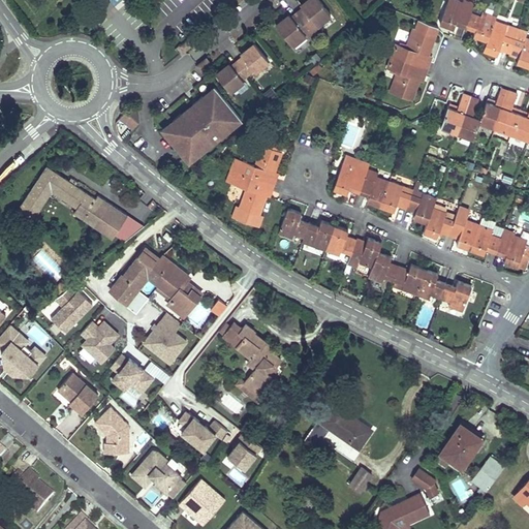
[(304,8),(299,12),(314,32),(319,28),(318,26),(332,14),(319,0),(308,0),(308,1),(310,3),(304,8)]
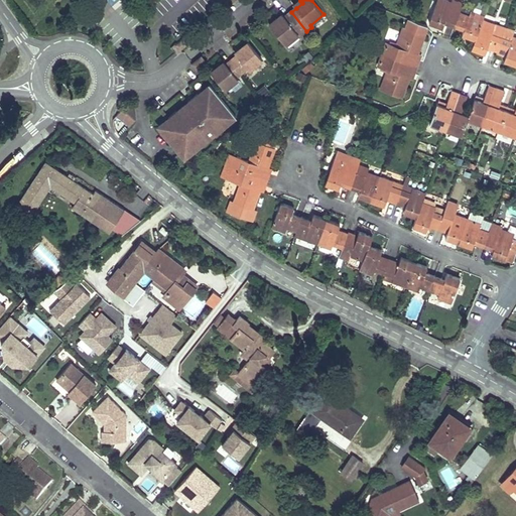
[(444,22),(455,25),(460,12),(463,3),(453,0),(452,0),(452,2),(446,0),(437,0),(429,23),(442,27),(444,22)]
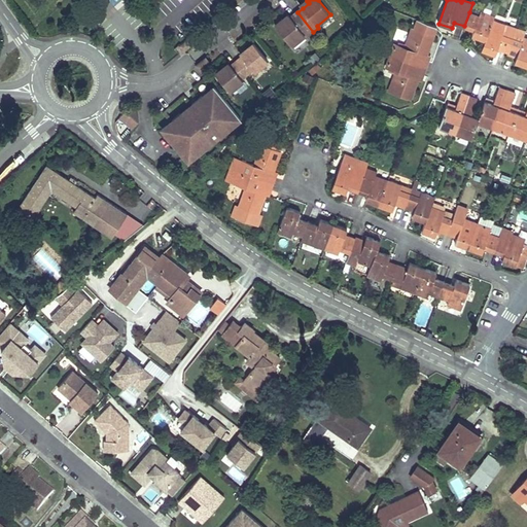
[(469,12),(464,26),(475,29),(471,36),(485,40),(486,39),(491,26),(494,15),(481,11),(479,15),(469,12)]
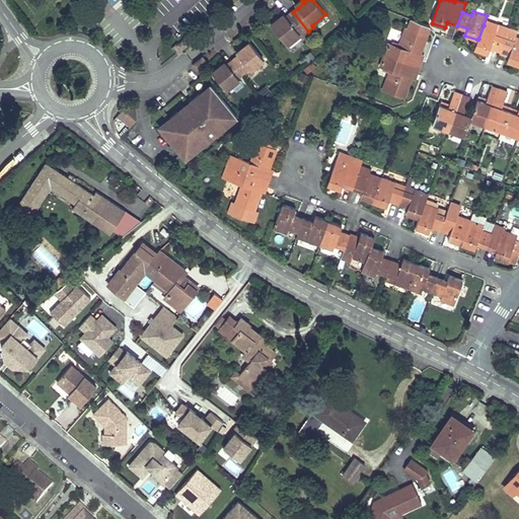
[(279,19),(272,25),(288,46),(302,34),(303,36),(308,31),(293,12),(288,16),(281,22),(279,19)]
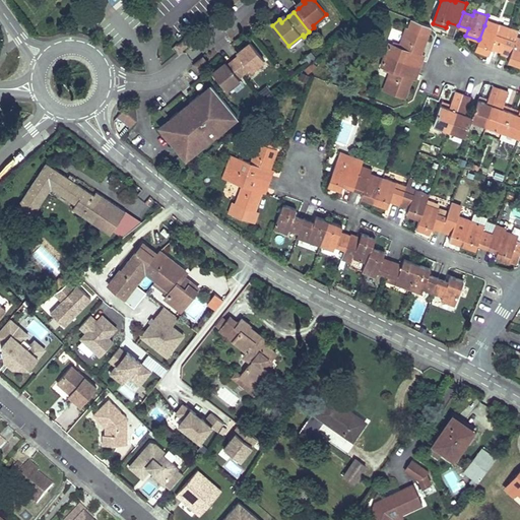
[(431,26),(412,19),(401,48),(389,44),(385,55),(419,67),(423,60),(415,57),(416,54),(420,55),(420,54),(431,27),(431,26)]
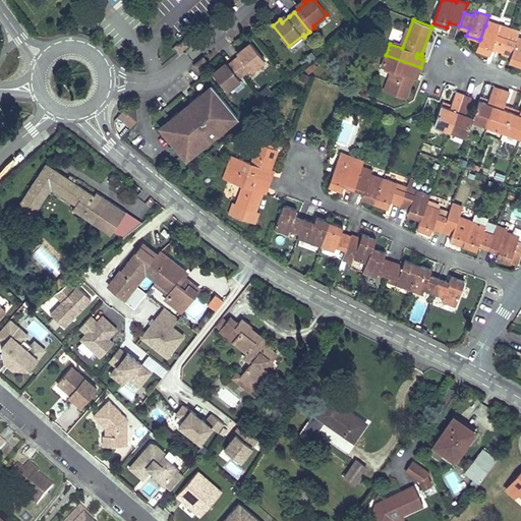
[(485,25),(480,39),(479,40),(476,49),(489,54),(491,49),(501,52),(506,38),(497,35),(499,30),(485,25)]
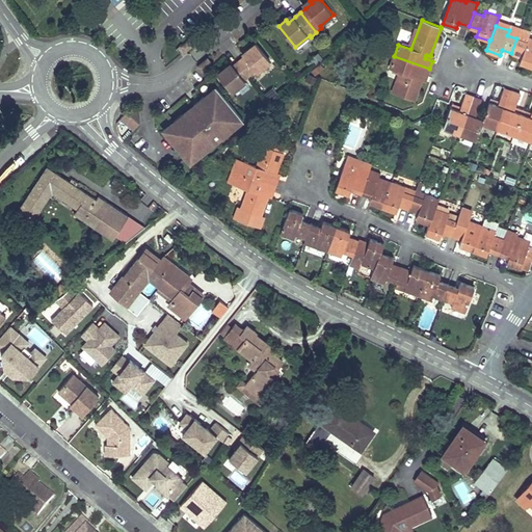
[(511,53),(522,57),(520,62),(531,67),(531,38),(528,37),(530,32),(521,29),(516,38),(511,53)]
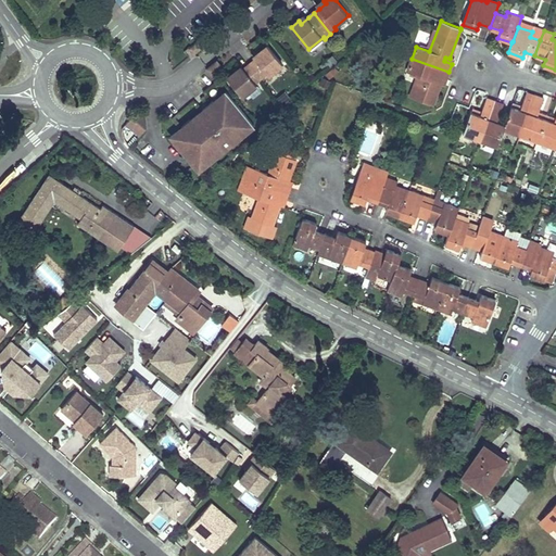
[(198,41),(190,48),(194,53),(202,48),(198,41)]
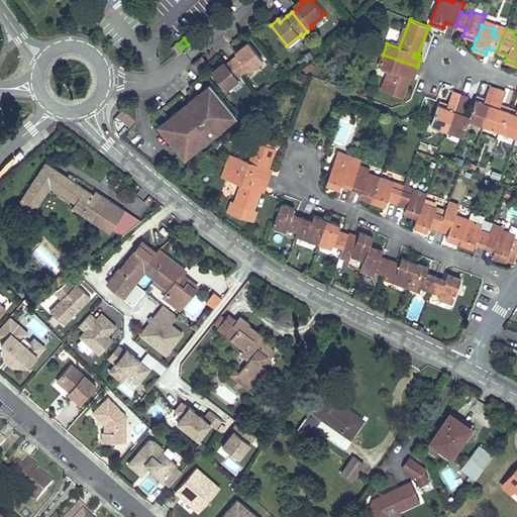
[(238,57),(233,61),(243,73),(248,69),(250,71),(264,60),(249,42),(242,48),(244,52),(238,57)]
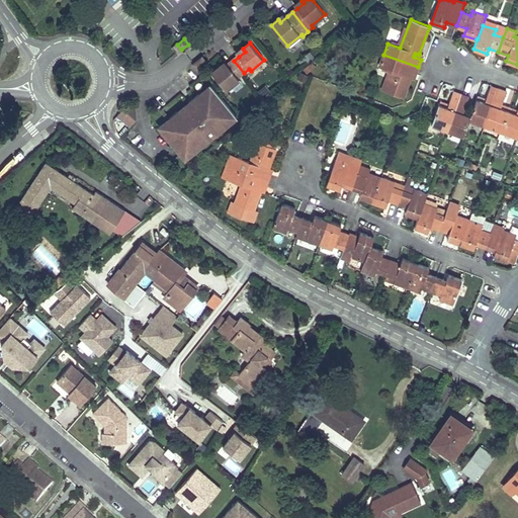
[(409,72),(416,74),(418,67),(383,55),(379,66),(392,70),(384,90),(404,97),(411,78),(411,76),(408,75),(409,72)]
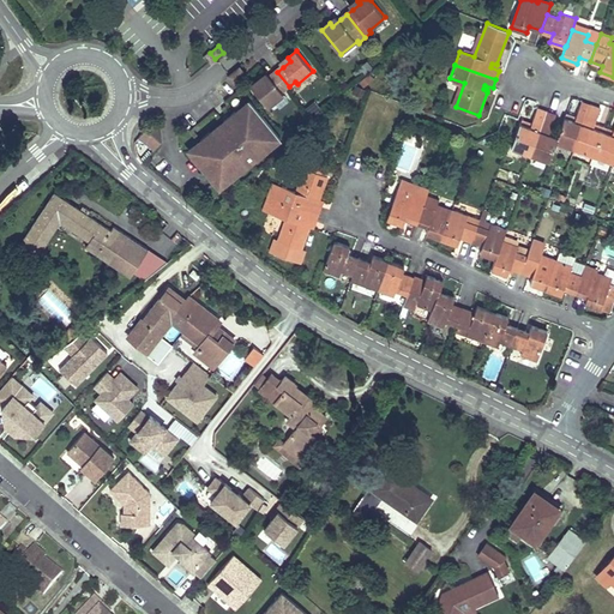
[(247,74),(241,67),(230,76),(236,83),(247,74)]
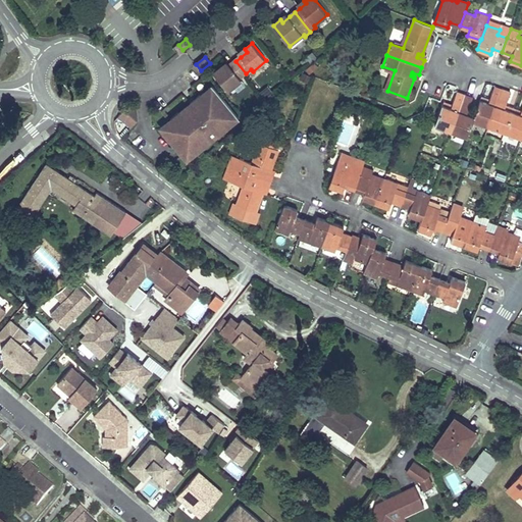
[(221,67),(214,73),(228,91),(242,80),(241,77),(246,73),(236,61),(230,65),(224,70),(221,67)]
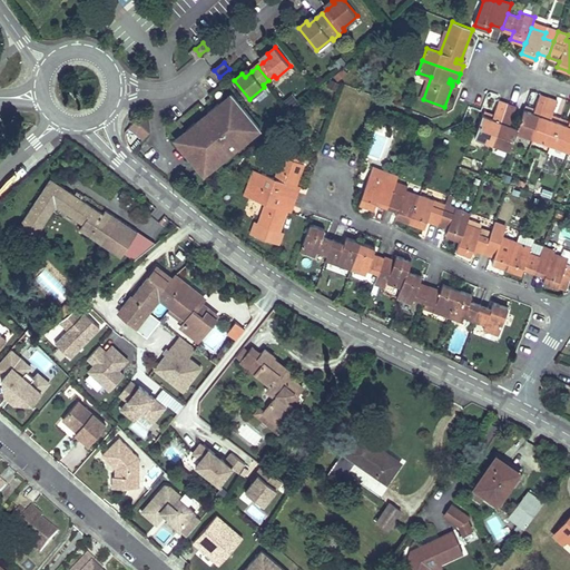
[(261,127),(233,94),(219,104),(223,108),(213,116),(209,112),(196,124),(199,127),(190,134),(188,130),(176,140),(200,170),(224,151),(227,155),(237,147),(234,143),(244,135),(247,139),(261,127)]
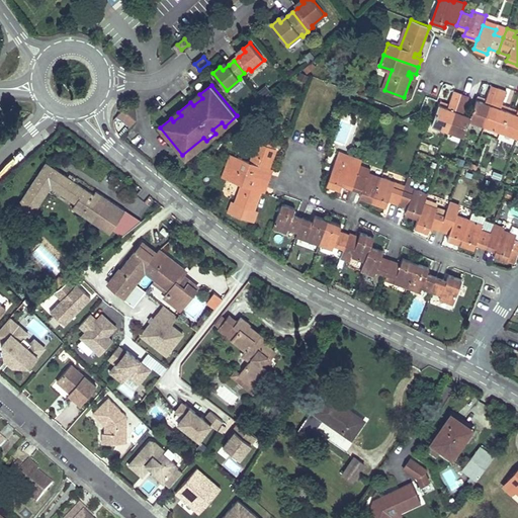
[(486,99),(485,102),(477,99),(471,113),(469,116),(471,116),(470,120),(486,125),(499,89),(491,86),(486,99)]
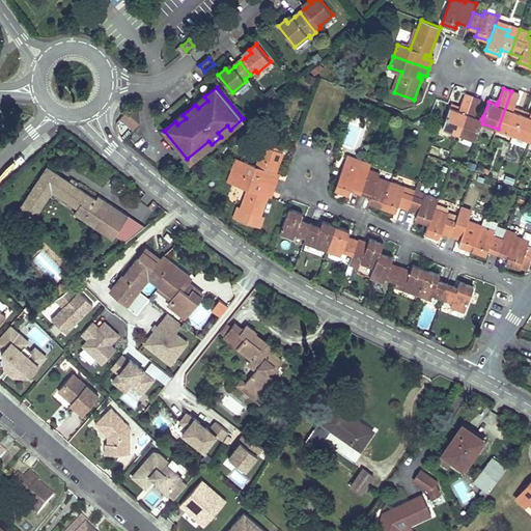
[(511,91),(498,129),(513,135),(522,114),(513,111),(514,108),(520,93),(511,91)]
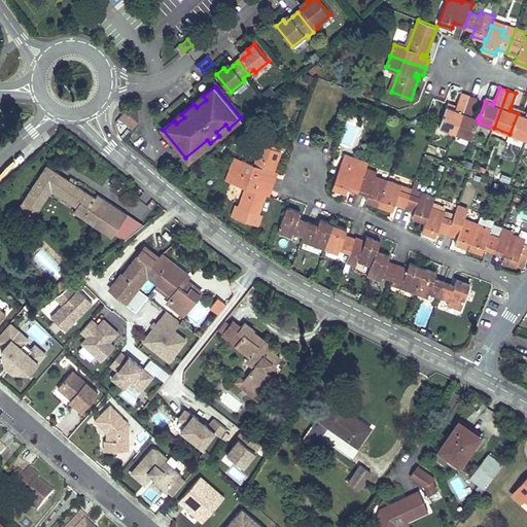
[(456,106),(455,109),(447,107),(440,127),(454,133),(455,133),(469,96),(461,93),(456,106)]
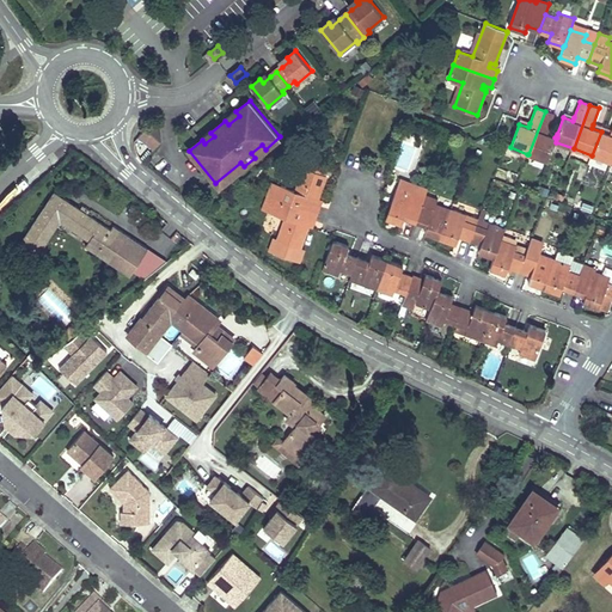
[(545,111),(528,154),(548,161),(556,142),(557,138),(555,138),(546,134),(549,130),(555,115),(545,111)]
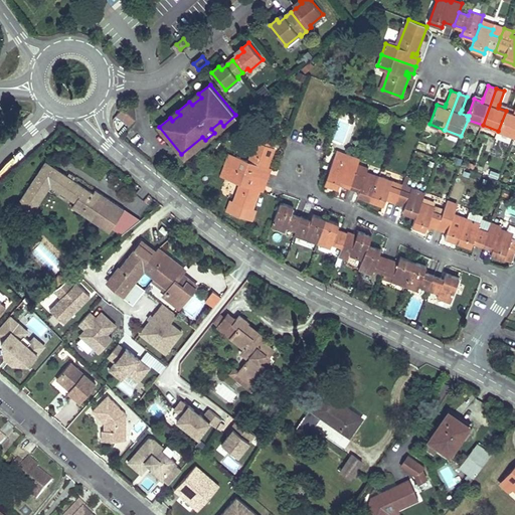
[(127,111),(124,108),(118,115),(131,126),(136,119),(136,109),(129,110),(127,111)]
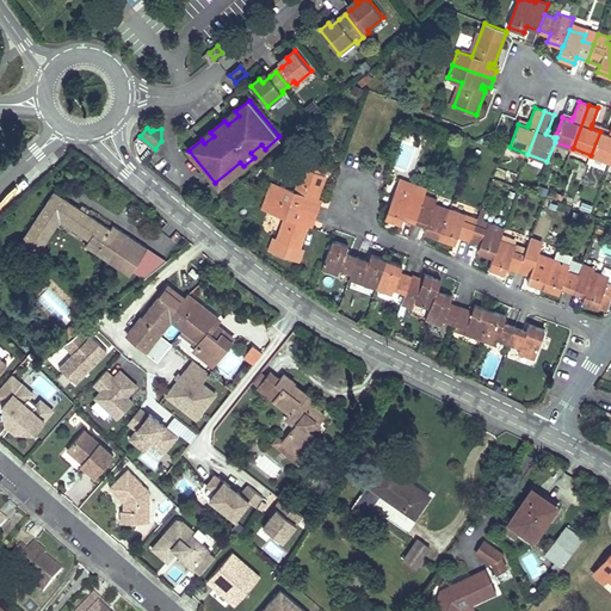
[(610,129),(610,130),(609,134),(600,131),(591,155),(610,161),(610,156),(610,129)]
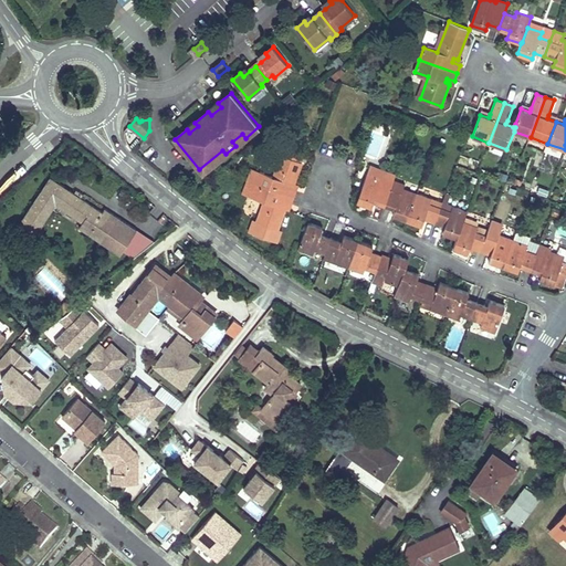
[(236,146),(245,138),(242,134),(232,142),(236,146)]
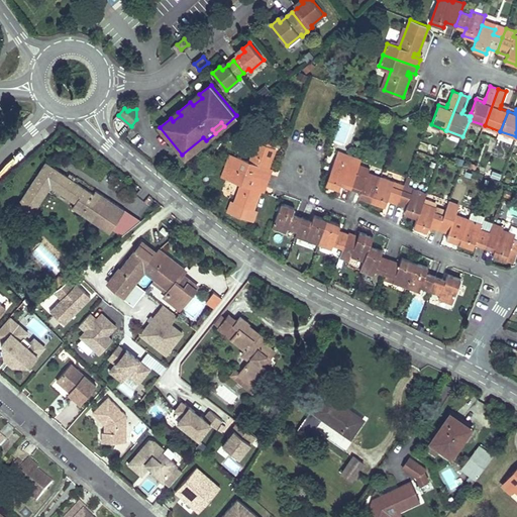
[(226,164),(225,166),(269,181),(271,173),(264,171),(265,168),(269,169),(269,167),(276,148),(274,147),(277,139),(263,133),(259,141),(257,141),(249,162),(237,157),(237,158),(229,154),(226,164)]
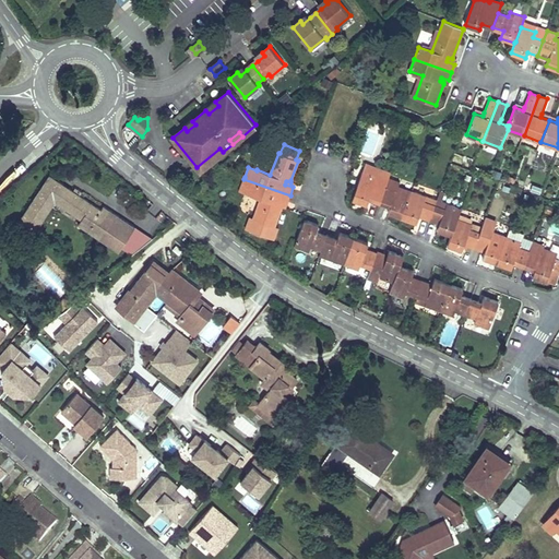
[(223,152),(219,149),(197,167),(200,170),(223,152)]
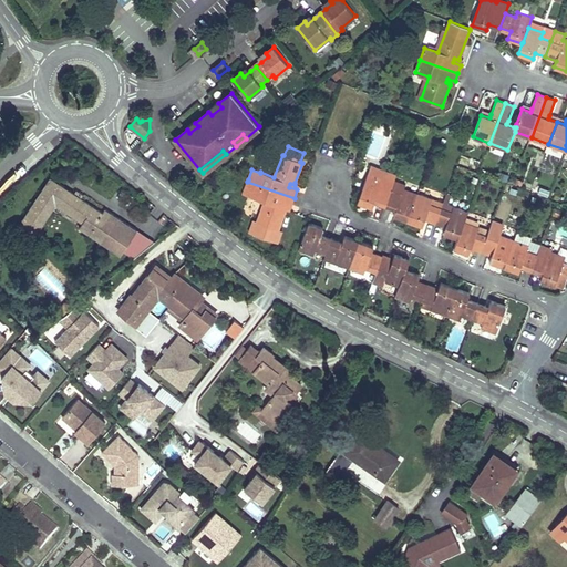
[(384,171),(370,165),(367,174),(381,179),(382,176),(394,181),(395,175),(384,171)]
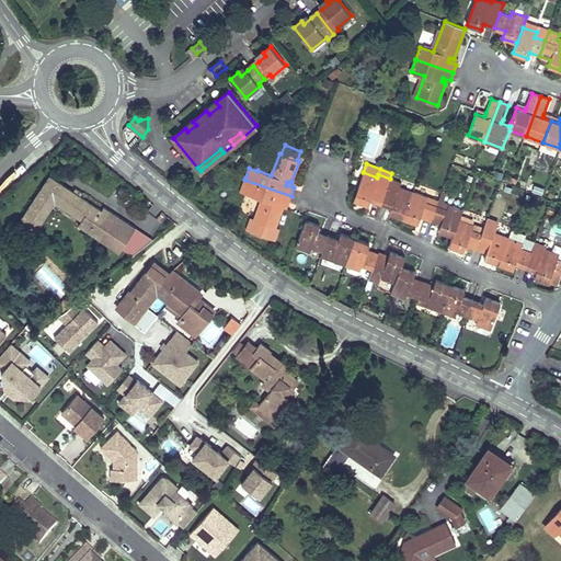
[(377,178),(363,172),(354,201),(368,205),(370,201),(380,204),(390,179),(378,174),(377,178)]
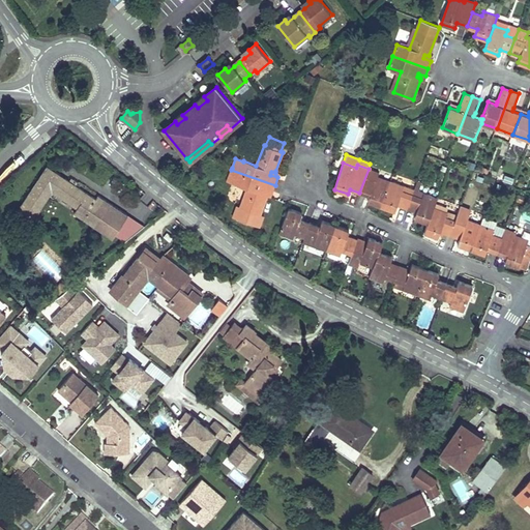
[(48,166),(19,208),(31,217),(51,186),(79,205),(74,212),(85,219),(87,216),(96,223),(108,206),(76,185),(78,182),(71,177),(69,181),(65,178),(63,181),(58,178),(60,175),(48,166)]
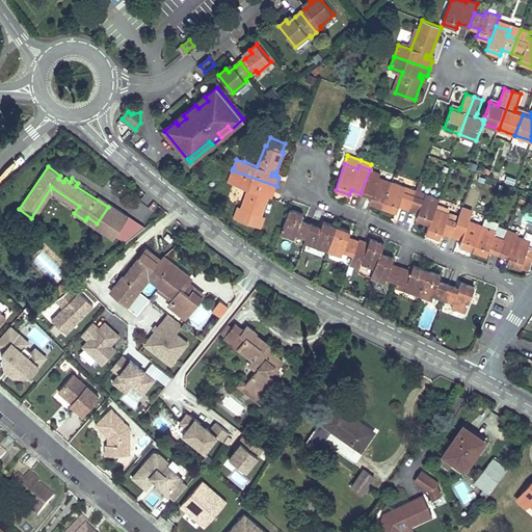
[(380,173),(370,169),(361,193),(371,196),(370,203),(383,207),(392,182),(378,177),(380,173)]
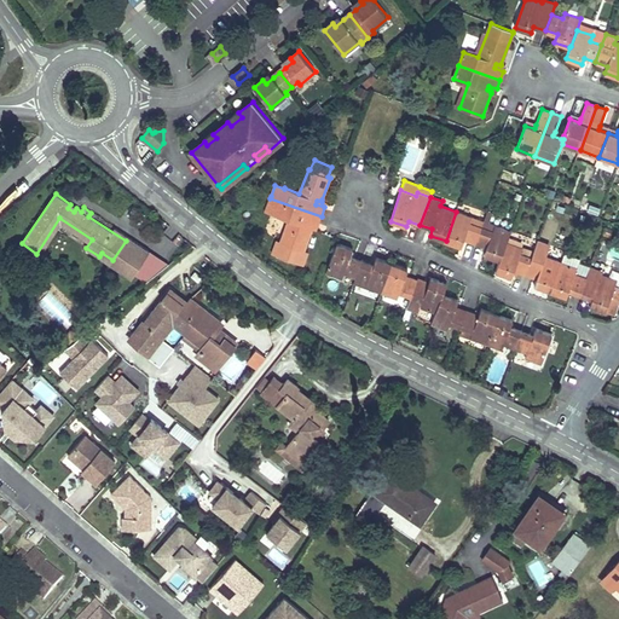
[(322,217),(270,198),(265,210),(289,220),(281,243),(277,242),(272,253),(304,264),(308,253),(304,252),(312,229),(312,226),(308,225),(310,221),(318,225),(322,217)]
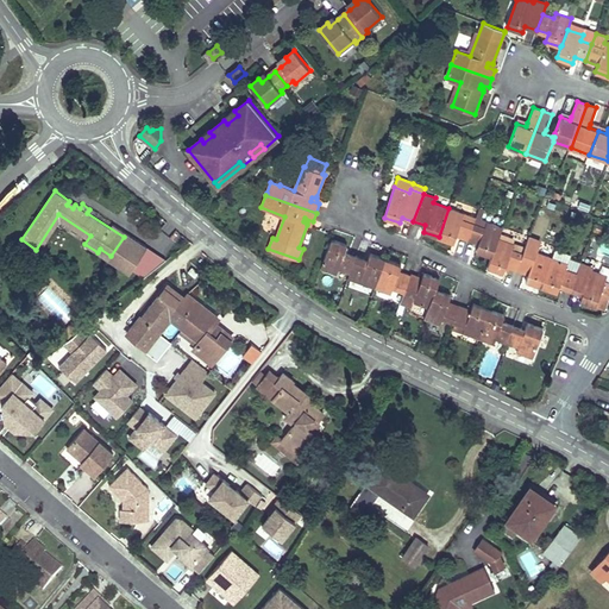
[(449,208),(439,237),(454,243),(457,236),(468,239),(476,218),(449,208)]
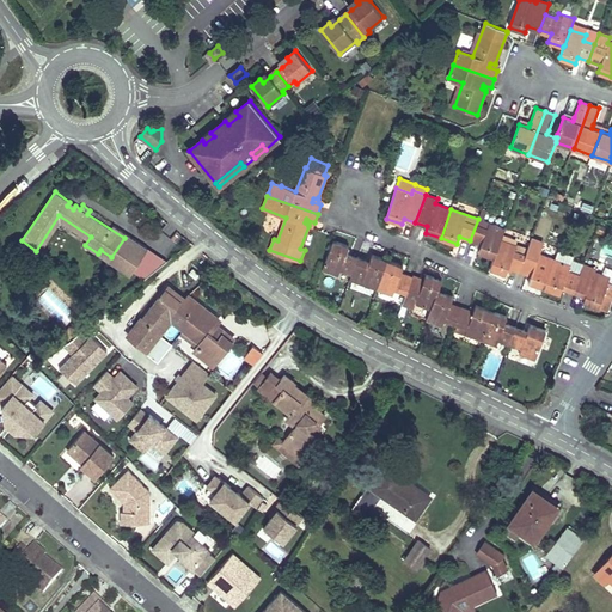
[(36,251),(38,252),(60,221),(89,240),(91,237),(59,215),(36,251)]
